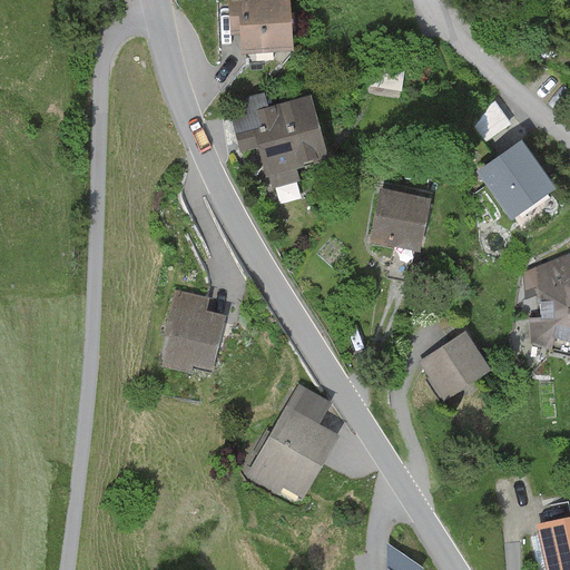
[(288,0),(226,0),(229,36),(239,36),(241,55),(292,51),(288,0)]
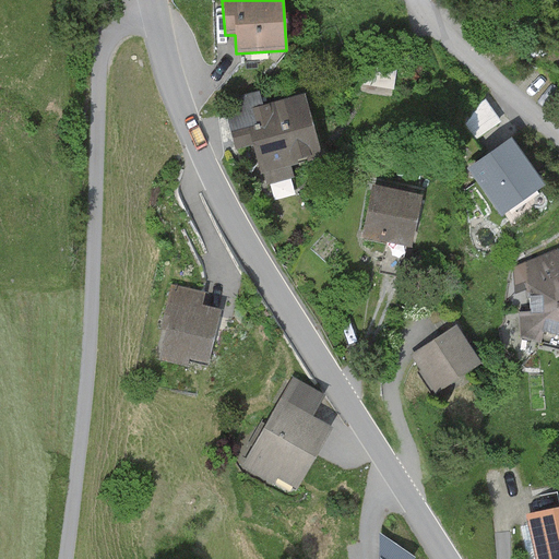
[(259,92),(223,102),(236,150),(252,146),(260,175),(263,174),(266,185),(294,177),(292,166),(322,158),(305,94),(262,105),(259,92)]
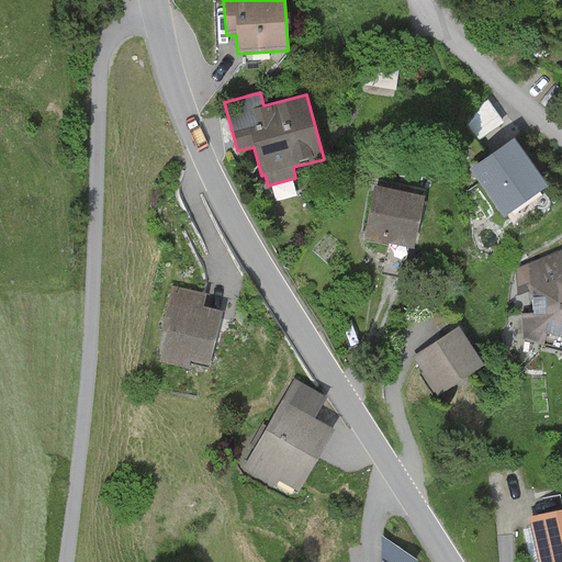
[(513,138),(470,170),(504,216),(547,186),(513,138)]
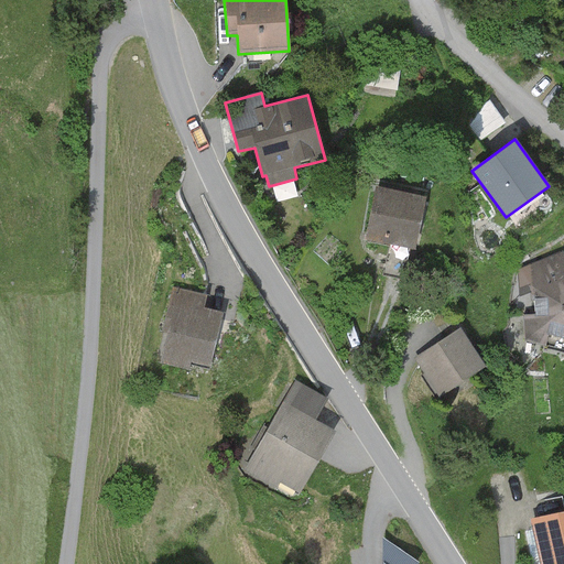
[(424,197),(376,187),(365,239),(413,250),(424,197)]
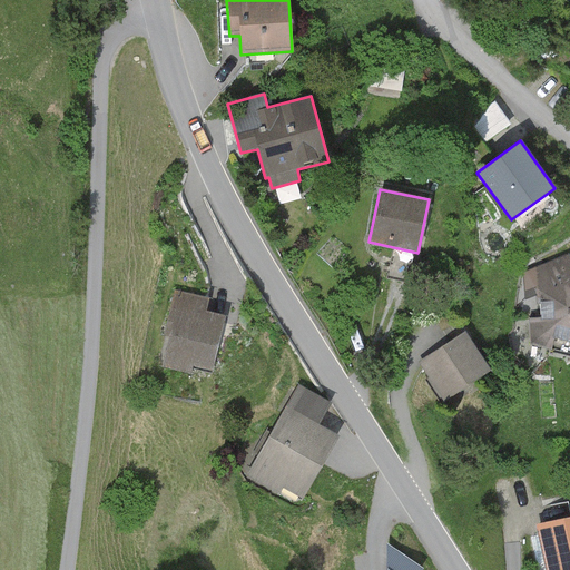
[(569,255),(523,273),(524,298),(539,297),(540,316),(527,321),(530,345),(551,350),(554,340),(569,344),(569,255)]
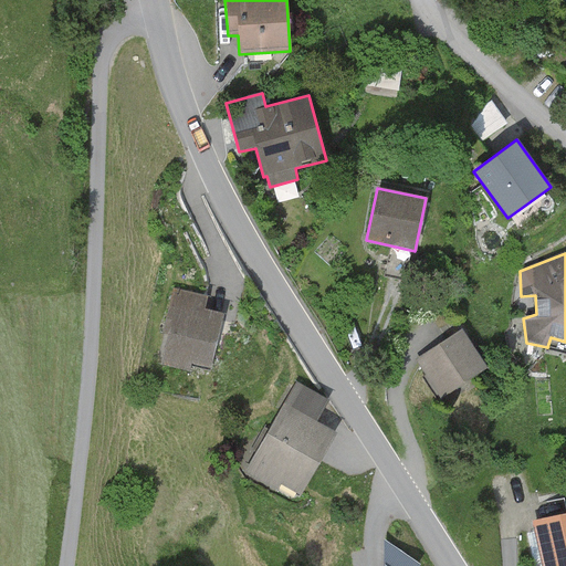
[(208,296),(174,289),(163,336),(167,336),(160,365),(189,371),(191,363),(212,368),(224,313),(205,308),(208,296)]
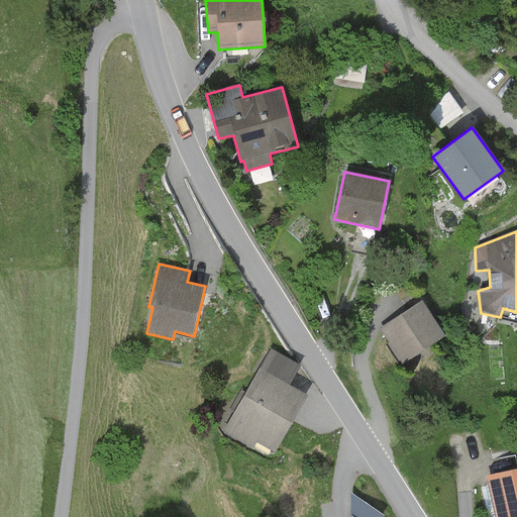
[(422,301),(380,328),(403,364),(444,336),(422,301)]
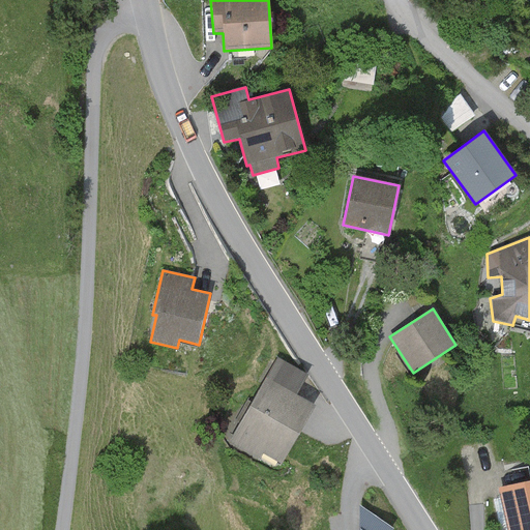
[(308,376),(277,358),(229,443),(260,461),(263,454),(281,464),(315,405),(297,395),(308,376)]
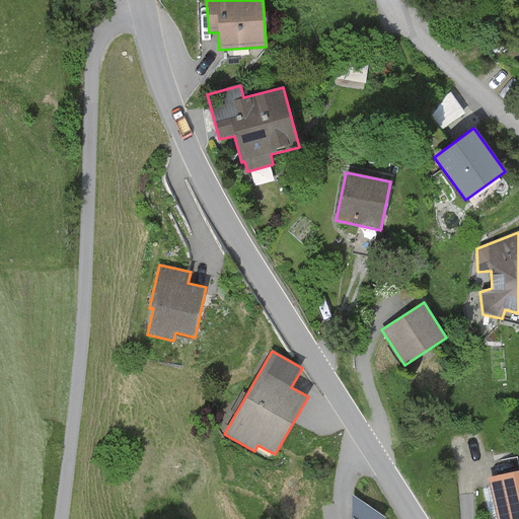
[(518,518),(518,469),(487,477),(496,518),(518,518)]
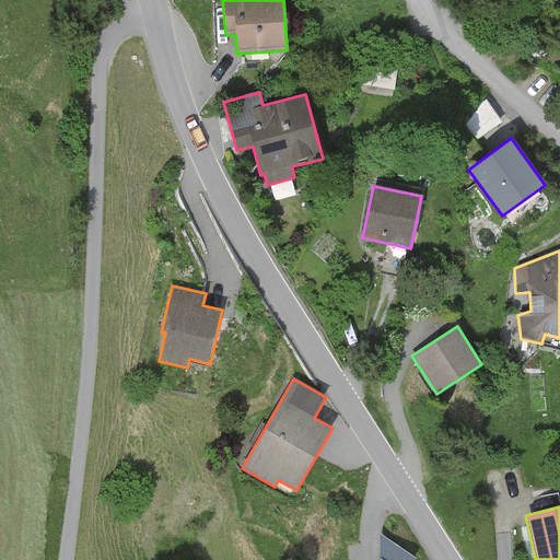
[(415,559),(416,559),(380,533),(381,559),(380,559),(415,559)]
